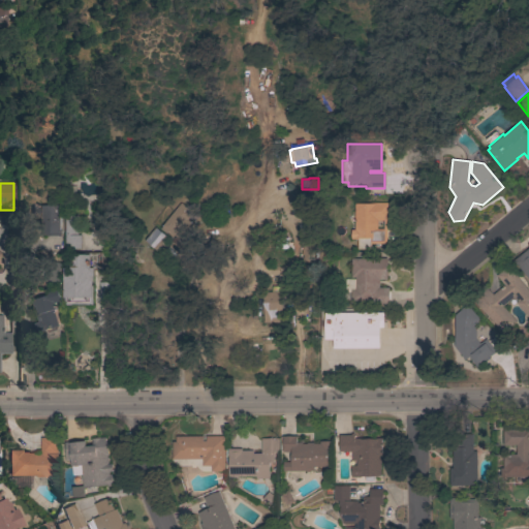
[(192,212),(187,219),(196,225),(186,239),(180,234),(178,238),(175,235),(174,236),(168,231),(166,234),(161,228),(162,226),(161,226),(180,203),(192,212)]
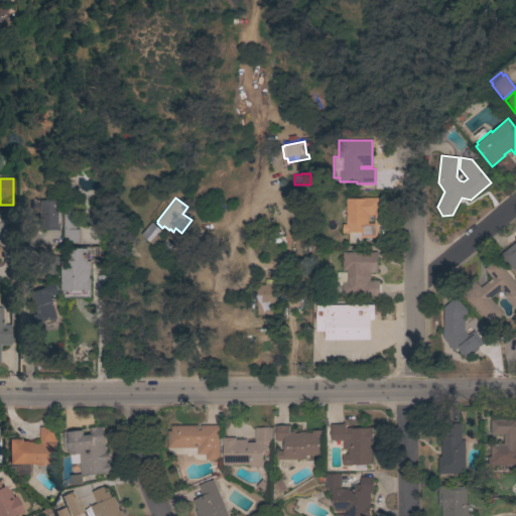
[(379,199),(379,215),(377,215),(377,237),(362,237),(362,243),(351,243),(351,233),(343,233),(343,224),(346,224),(346,199),(379,199)]
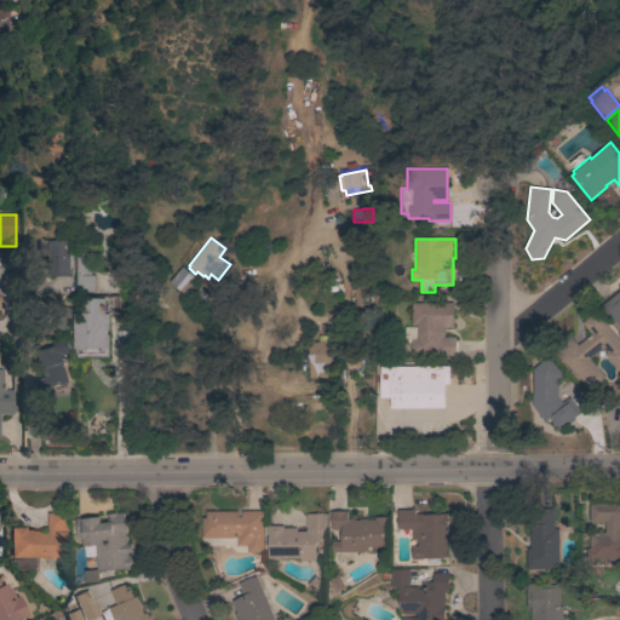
[(70,276),(49,276),(49,254),(38,254),(38,240),(70,240),(70,276)]
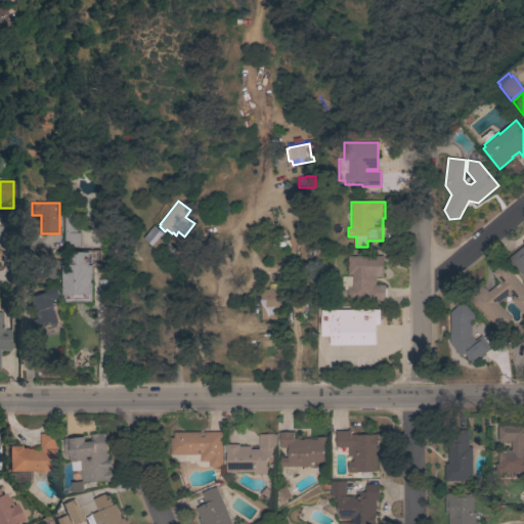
[(80,247),(64,247),(63,211),(77,211),(77,232),(80,232),(80,247)]
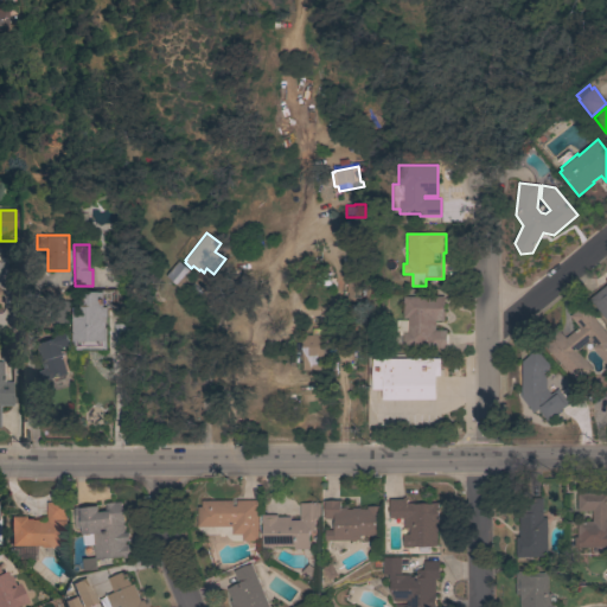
[(178,261),(192,272),(180,287),(166,276),(178,261)]
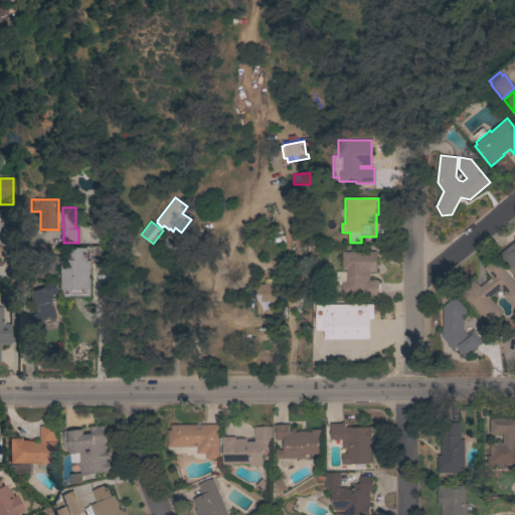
[(514,271),(501,253),(514,241),(514,271)]
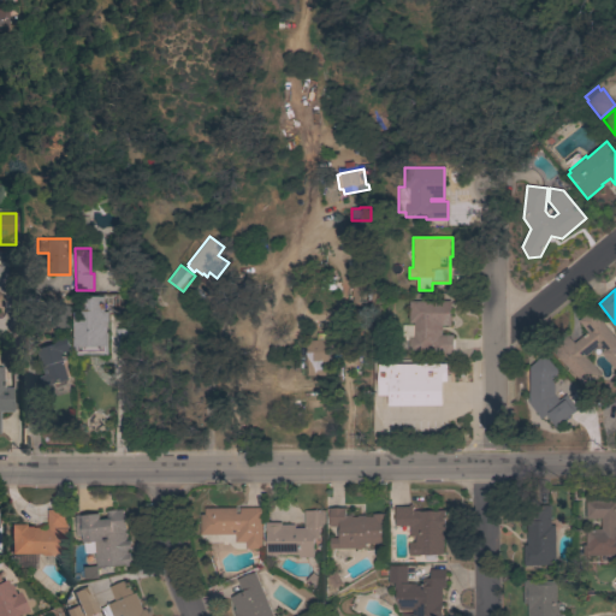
[(408,301),(449,300),(450,325),(442,325),(442,335),(452,335),(454,354),(433,354),(433,350),(414,351),(414,323),(409,323),(408,301)]
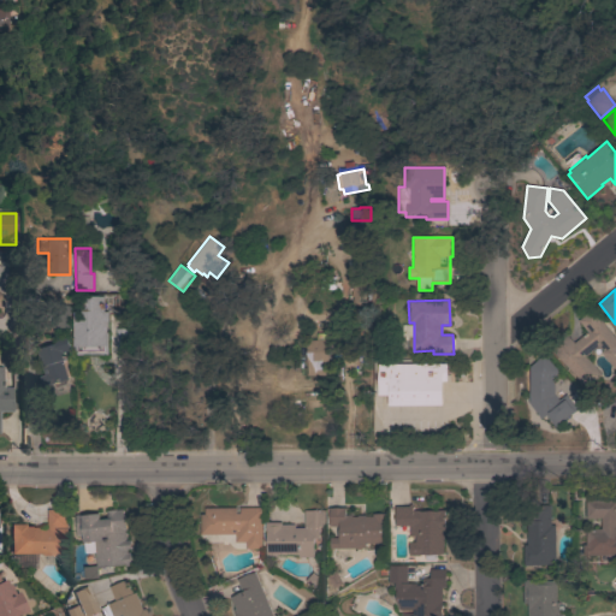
[(52,327),(52,304),(69,304),(69,327),(52,327)]
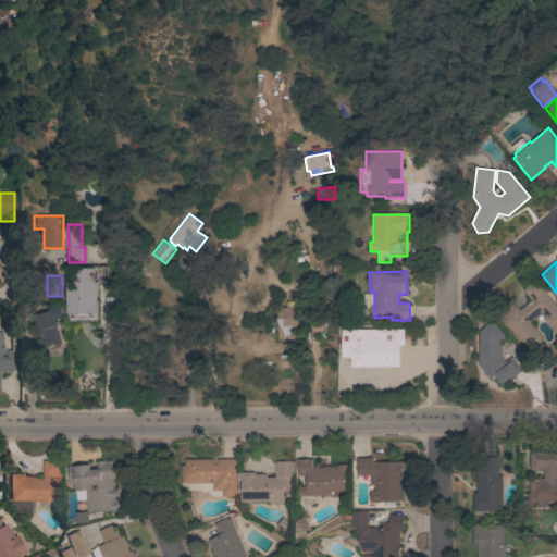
[(556,306),(556,332),(556,333),(543,318),(545,317),(541,312),(529,322),(544,338),(531,350),(496,313),(510,300),(519,310),(531,300),(522,289),(534,280),(556,306)]
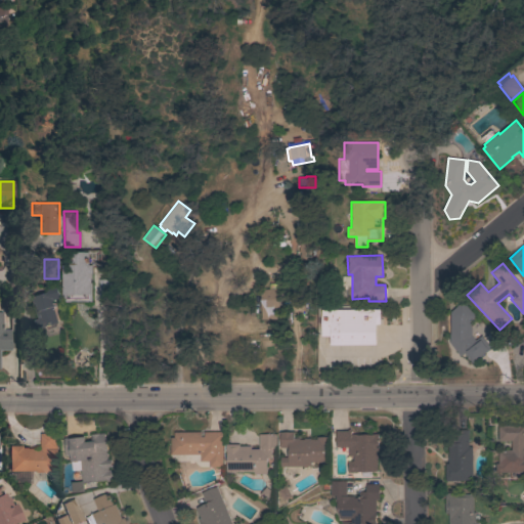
[(92,265),(92,302),(63,302),(63,265),(92,265)]
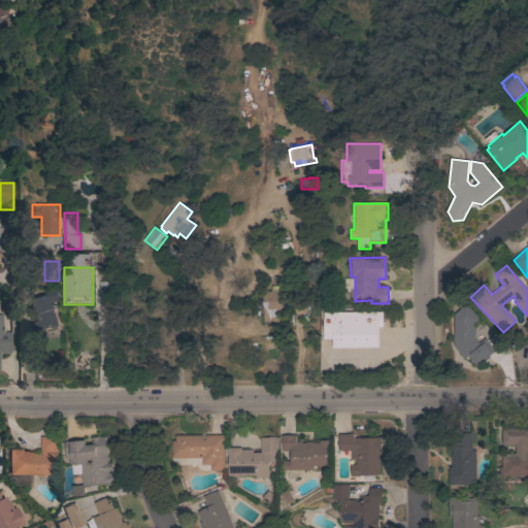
[(110,282),(110,298),(99,298),(99,282),(110,282)]
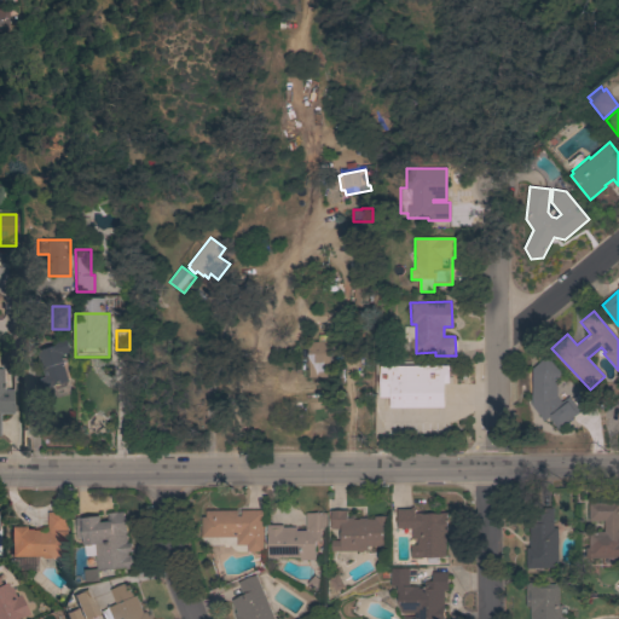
[(308,341),(318,341),(318,335),(330,334),(331,377),(310,377),(308,341)]
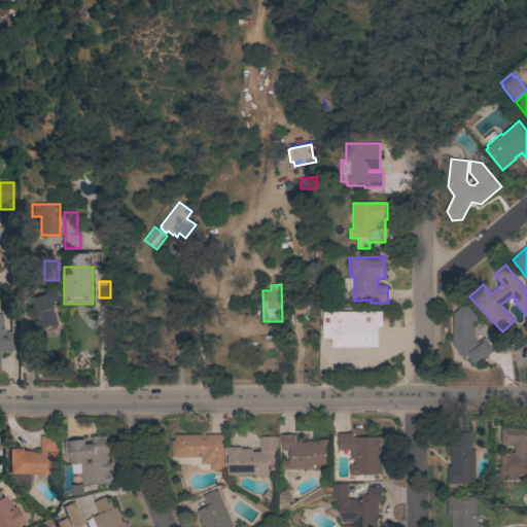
[(59,324),(58,324),(59,327),(46,331),(45,328),(38,331),(35,322),(39,320),(33,300),(46,294),(45,293),(58,289),(61,300),(54,302),(56,308),(54,308),(59,324)]
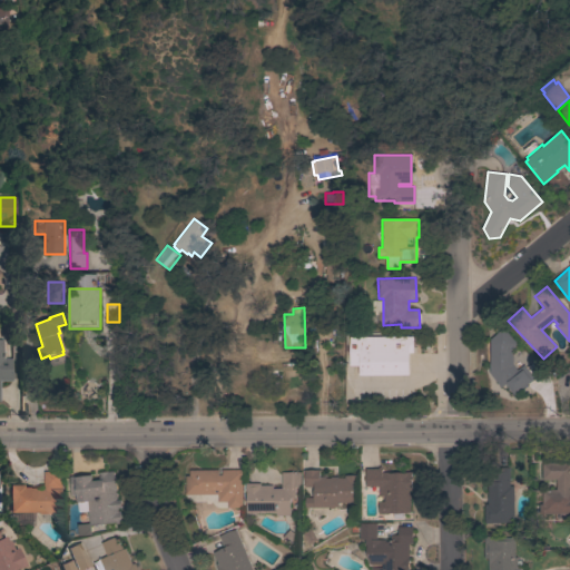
[(528,384),(514,394),(507,384),(502,387),(490,373),(490,340),(502,328),(518,344),(512,349),(513,365),(528,384)]
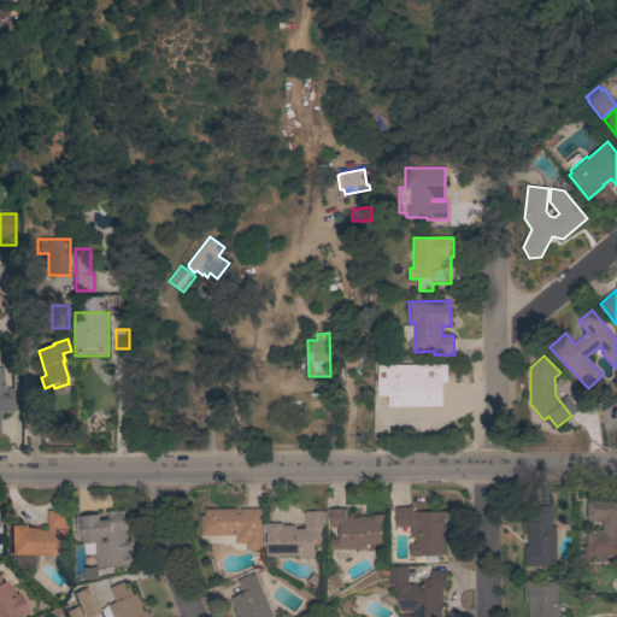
[(447,364),(447,382),(442,382),(444,405),(391,406),(391,395),(380,395),(378,365),(447,364)]
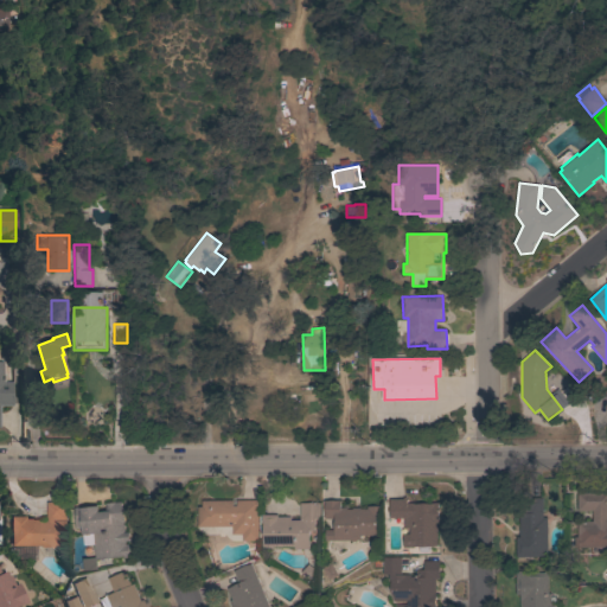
[(0,363),(2,363),(2,383),(12,383),(12,407),(0,407),(0,363)]
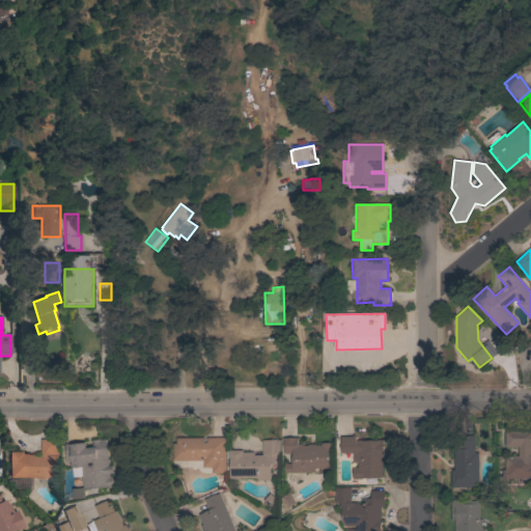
[(530,478),(503,478),(503,470),(506,470),(506,456),(519,456),(519,447),(505,447),(505,430),(530,430),(530,478)]
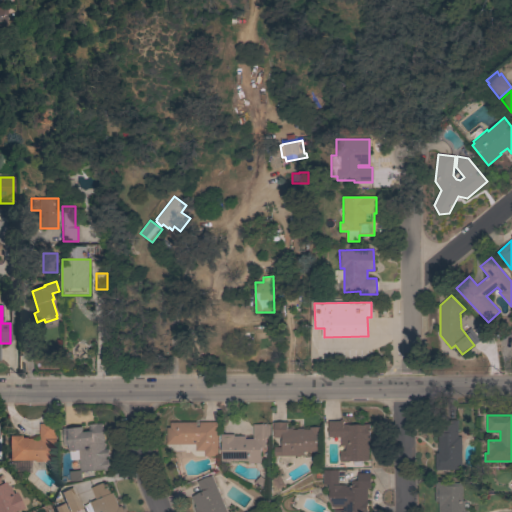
[(370,446),(368,446),(369,461),(362,461),(362,466),(354,466),(354,461),(341,462),(340,450),(345,450),(345,445),(341,445),(341,437),(329,437),(328,421),(340,421),(340,419),(343,419),(343,424),(369,424),(370,446)]
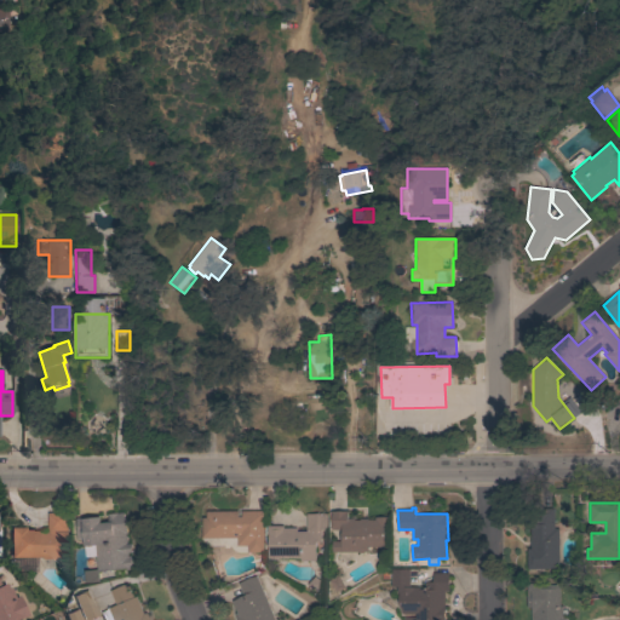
[(560,568),(528,569),(527,549),(530,549),(530,524),(539,524),(538,509),(554,509),(555,528),(558,528),(560,568)]
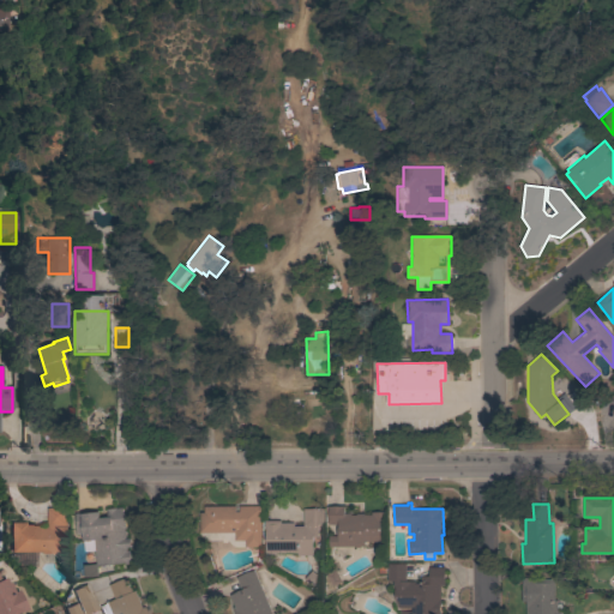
[(210,540),(206,540),(203,537),(200,533),(200,512),(204,512),(204,506),(235,506),(235,512),(239,512),(239,505),(259,505),(259,507),(262,507),(262,547),(239,547),(235,547),(232,545),(229,542),(227,540),(224,540),(210,540)]
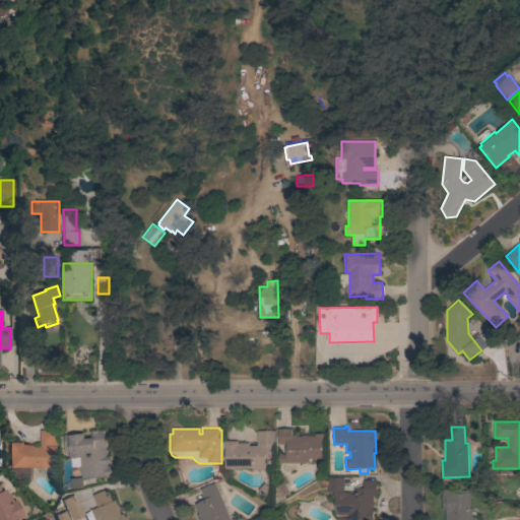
[(293,429),(293,431),(290,431),(290,435),(297,435),(297,437),(302,436),(302,435),(308,435),(308,436),(315,436),(314,434),(324,434),(325,458),(309,459),(309,462),(279,463),(278,454),(286,454),(286,445),(278,445),(277,432),(276,429),(293,429)]
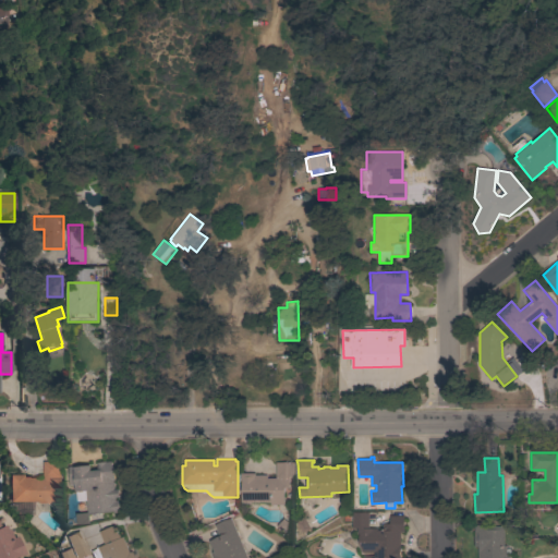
[(61,461),(60,502),(51,501),(51,504),(36,504),(36,502),(9,502),(9,475),(22,475),(22,477),(35,477),(35,478),(43,478),(43,461),(61,461)]
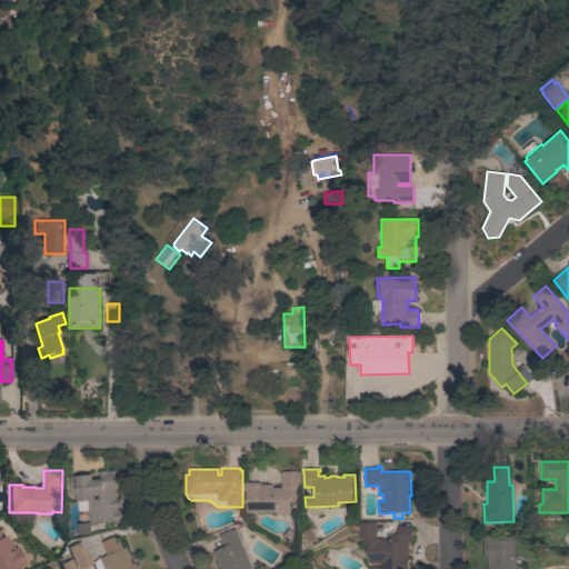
[(88,499),(86,500),(86,501),(81,501),(81,500),(78,501),(77,495),(71,495),(70,482),(71,481),(70,476),(92,473),(92,480),(99,479),(99,471),(113,470),(113,476),(116,476),(117,490),(116,490),(117,497),(116,497),(116,499),(120,499),(121,507),(117,507),(118,510),(120,510),(121,522),(117,522),(117,521),(90,525),(88,499)]
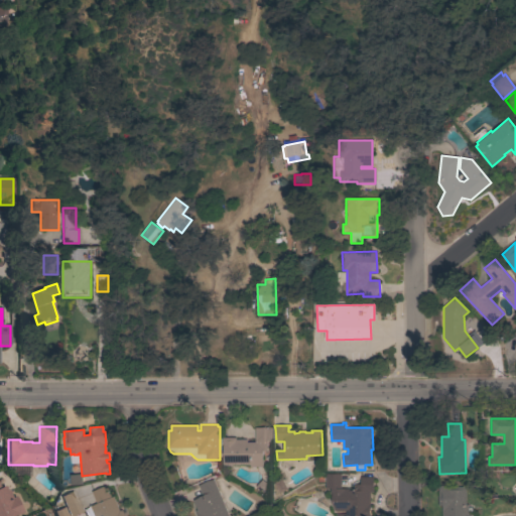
[(236,437),(236,439),(247,439),(247,441),(255,441),(255,427),(271,427),(271,440),(267,440),(267,452),(263,452),(263,467),(250,467),(250,465),(224,465),(224,444),(223,444),(223,437),(236,437)]
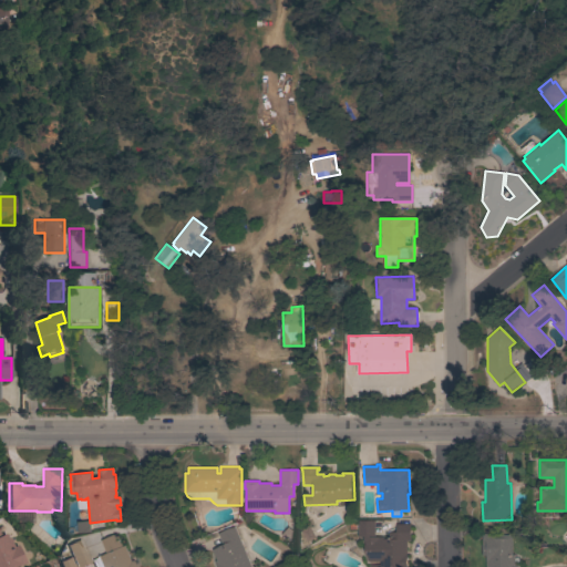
[(410,524),(410,540),(406,540),(406,566),(369,566),(369,565),(380,565),(380,562),(369,562),(364,550),(364,543),(363,543),(363,536),(358,536),(358,521),(374,521),(374,536),(383,536),(383,538),(388,538),(388,533),(395,533),(395,524),(410,524)]
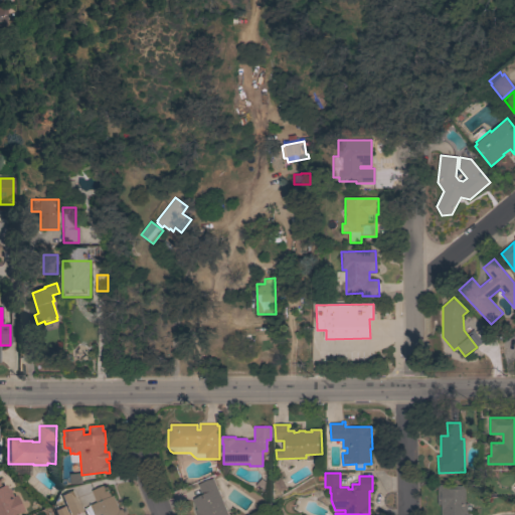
[(228,514),(197,514),(195,510),(197,509),(193,499),(202,495),(198,485),(213,478),(228,514)]
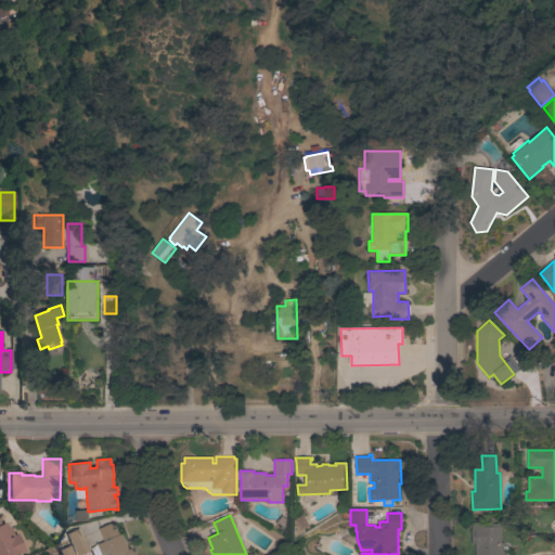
[(95,544),(103,541),(98,529),(114,521),(119,534),(121,533),(129,550),(131,549),(133,554),(91,554),(89,550),(95,544)]
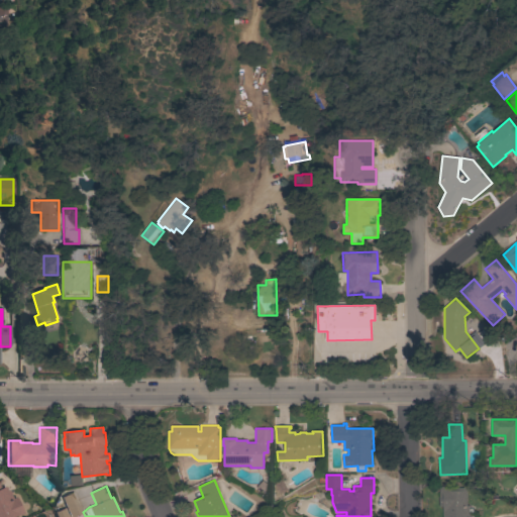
[(443,516),(443,506),(439,506),(439,487),(448,487),(448,488),(466,488),(467,505),(468,505),(469,516),(472,516),(443,516)]
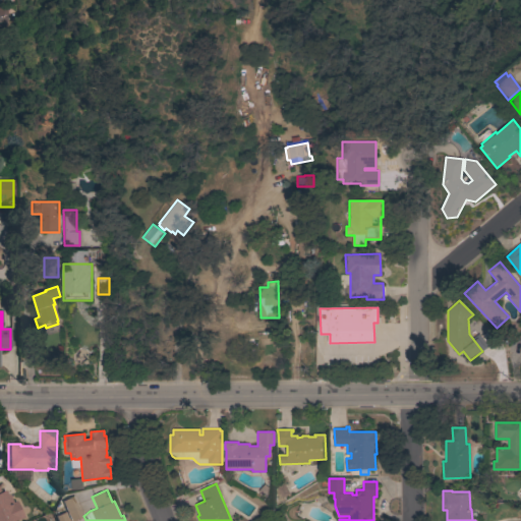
[(14,520),(0,520),(0,491),(1,491),(14,520)]
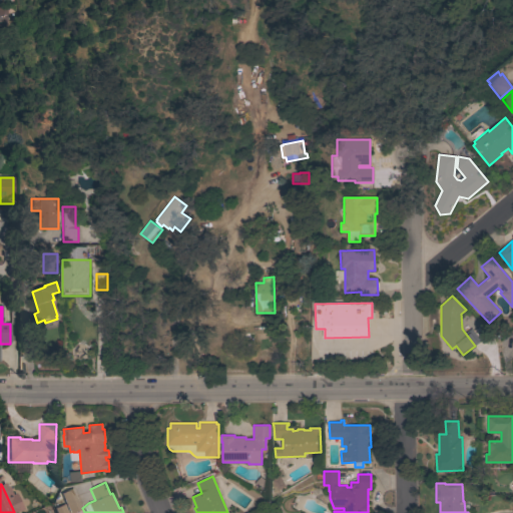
[(73,488),(81,509),(70,512),(67,512),(60,494),(73,488)]
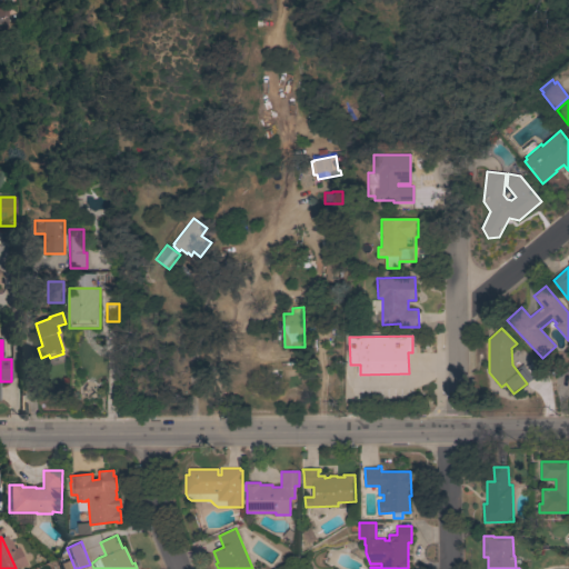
[(69,559),(73,568),(60,568),(59,563),(69,559)]
